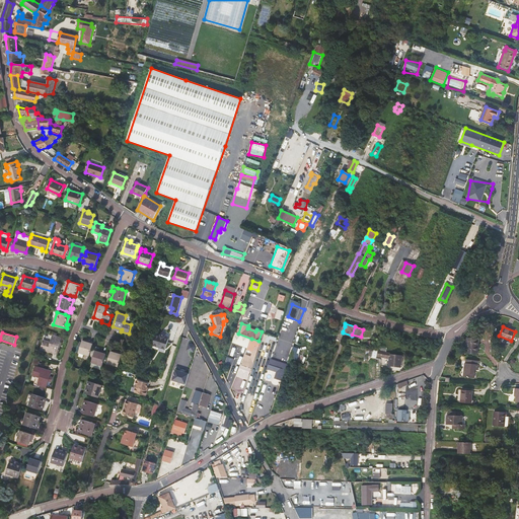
[(160,336),(156,335),(153,345),(166,349),(169,338),(165,337),(165,336),(160,334),(160,336)]
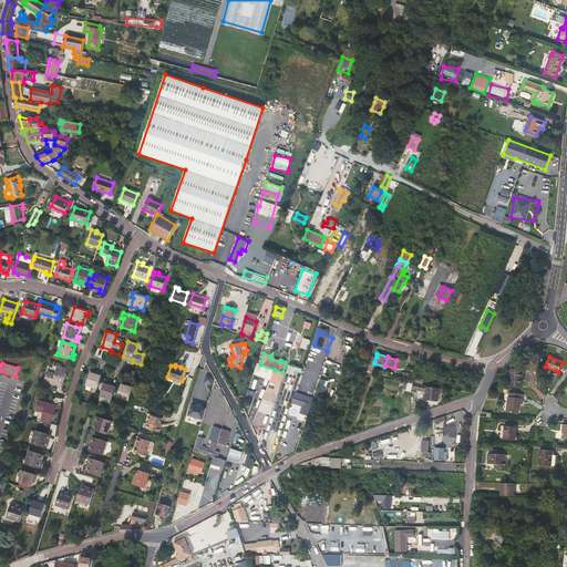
[(53,381),(62,384),(66,369),(57,366),(54,373),(47,371),(43,381),(52,383),(53,381)]
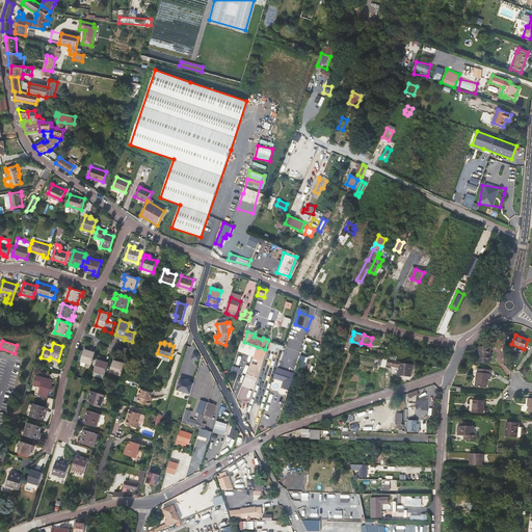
[(490,352),(490,347),(479,346),(478,362),(489,363),(489,357),(489,352),(490,352)]
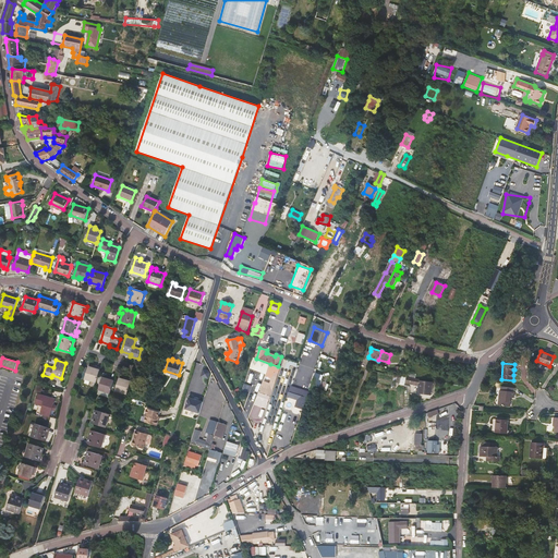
[(271,396),(277,379),(281,367),(278,366),(270,364),(266,375),(273,377),(270,384),(264,381),(261,392),(271,396)]
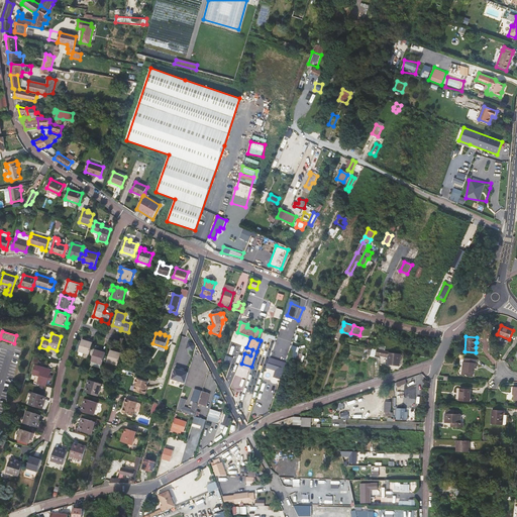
[(93,341),(90,340),(89,342),(87,341),(82,340),(79,351),(89,354),(93,341)]
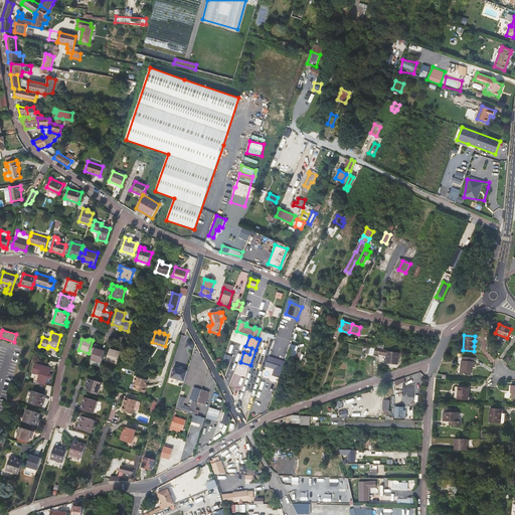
[(194,344),(193,342),(188,340),(186,347),(193,349),(194,344)]
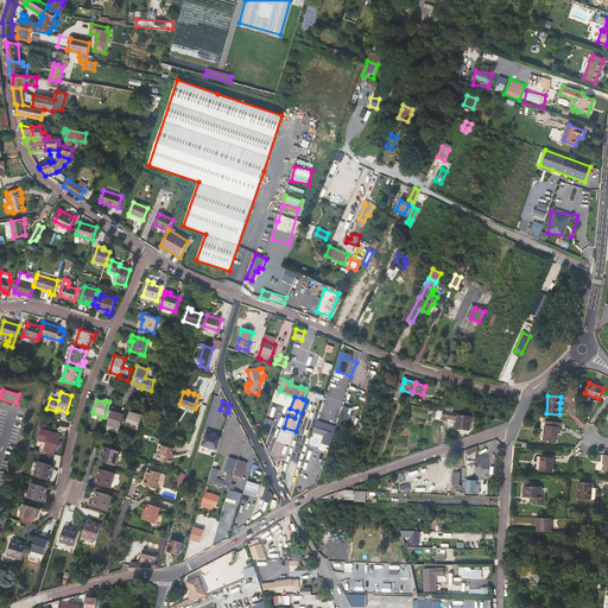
[(348,416),(349,412),(350,409),(344,406),(341,418),(343,419),(347,420),(348,416)]
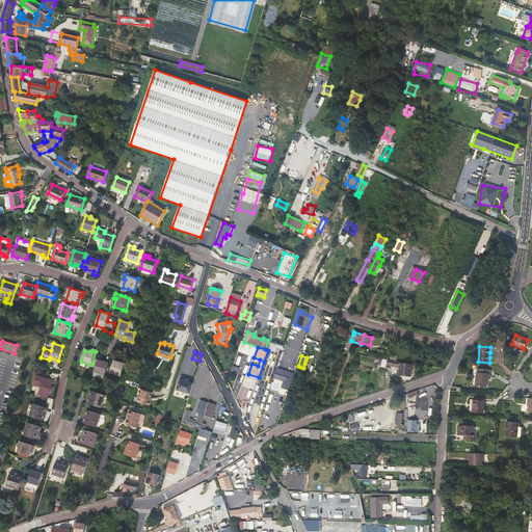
[(388,358),(387,368),(391,368),(391,367),(400,368),(399,375),(411,376),(413,364),(400,363),(400,362),(396,361),(388,358)]
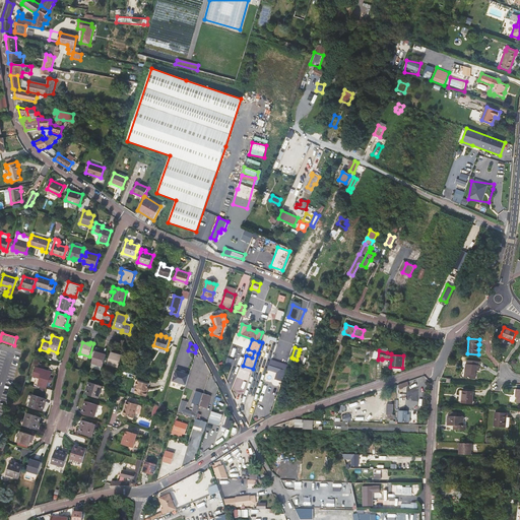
[(102,353),(100,353),(95,351),(92,364),(103,367),(107,353),(102,351),(102,353)]
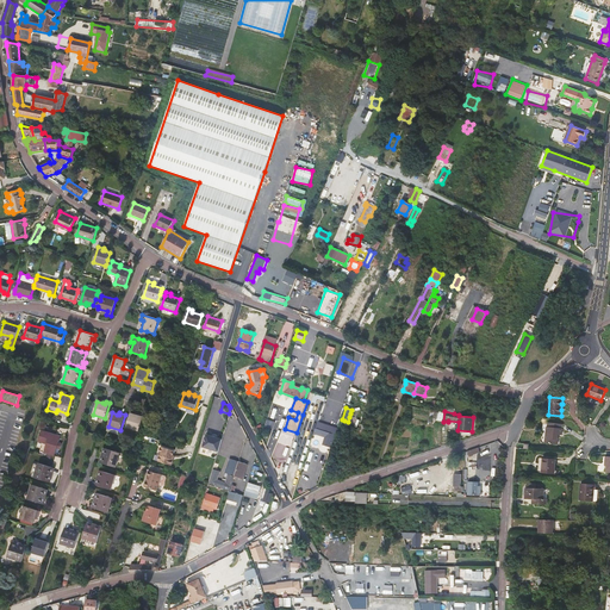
[(137,416),(135,415),(130,414),(126,428),(139,431),(143,416),(138,414),(137,416)]
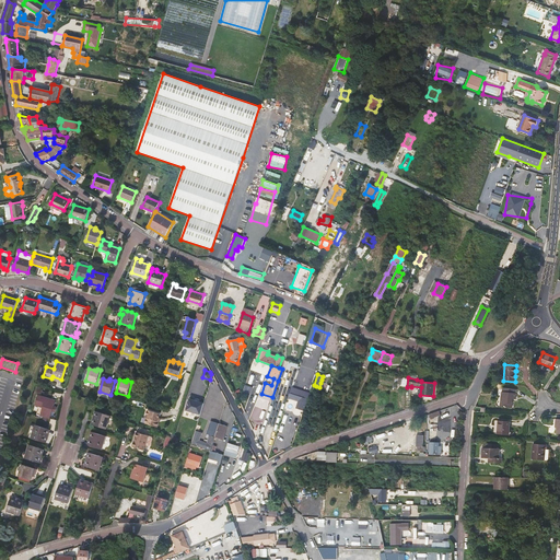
[(246,385),(244,393),(251,395),(253,387),(246,385)]
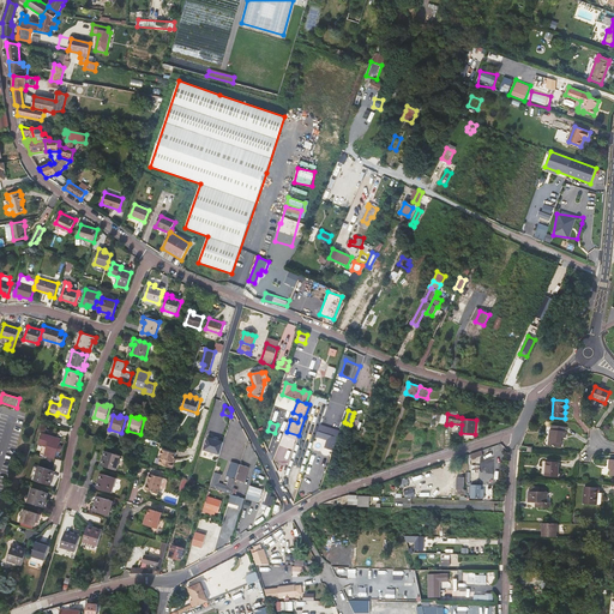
[(317,437),(327,439),(325,447),(335,450),(341,429),(320,423),(317,437)]
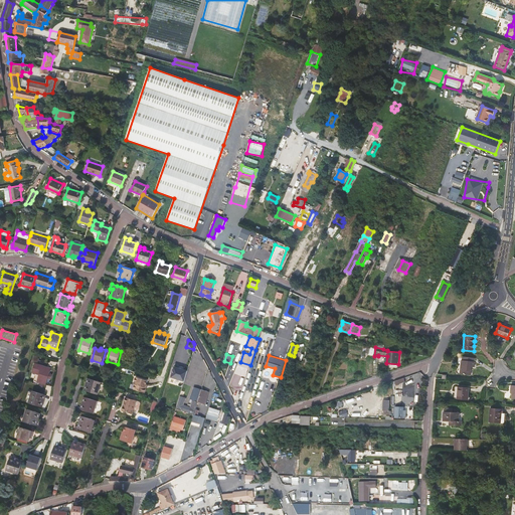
[(475,362),(475,358),(463,356),(463,360),(462,360),(460,373),(471,375),(472,366),(474,367),(475,362)]
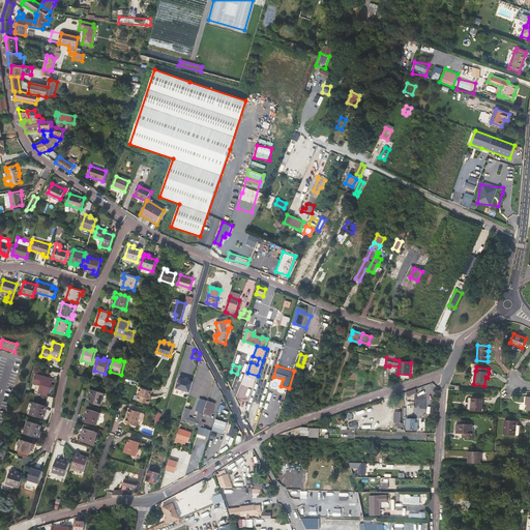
[(319,370),(315,369),(310,383),(314,385),(319,370)]
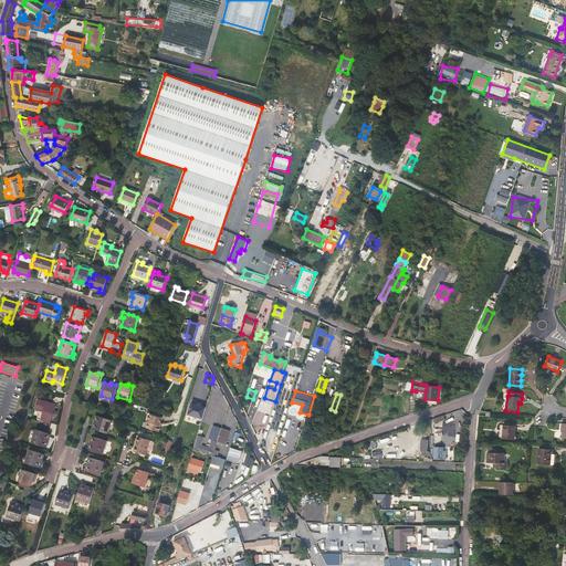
[(45,405),(46,402),(38,399),(35,409),(43,411),(41,420),(51,422),(52,416),(56,417),(59,412),(54,410),(55,407),(45,405)]
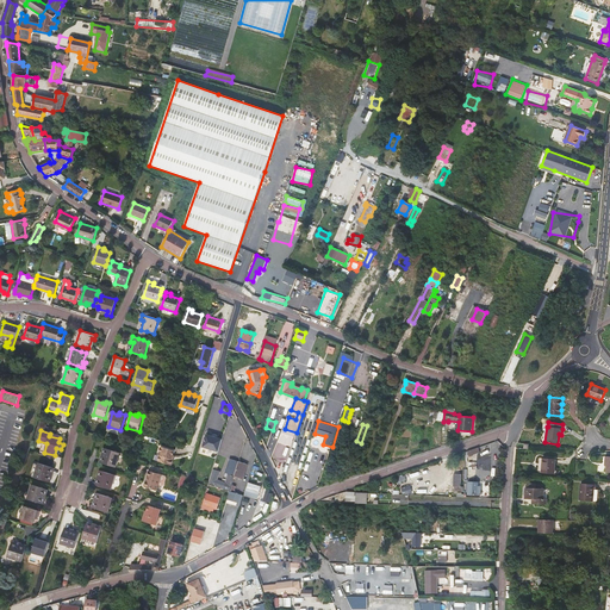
[(223,439),(207,434),(204,447),(219,452),(223,439)]
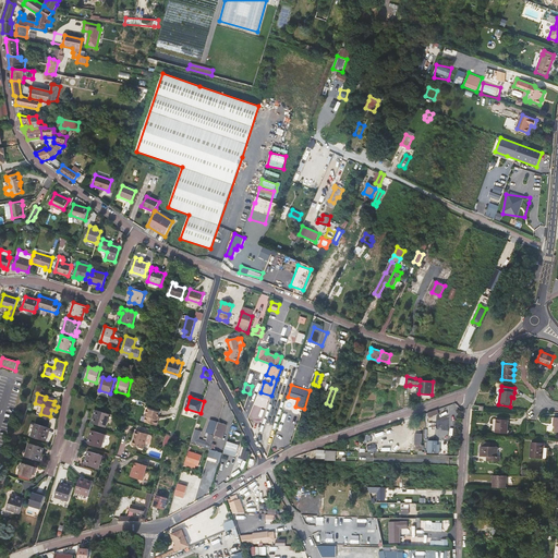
[(160,411),(148,408),(146,415),(147,416),(145,422),(158,425),(160,416),(159,416),(160,411)]
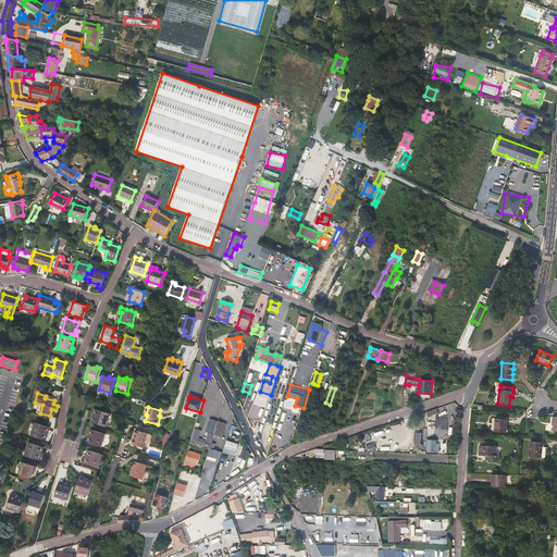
[(95,409),(94,413),(96,415),(94,423),(106,426),(110,413),(95,409)]
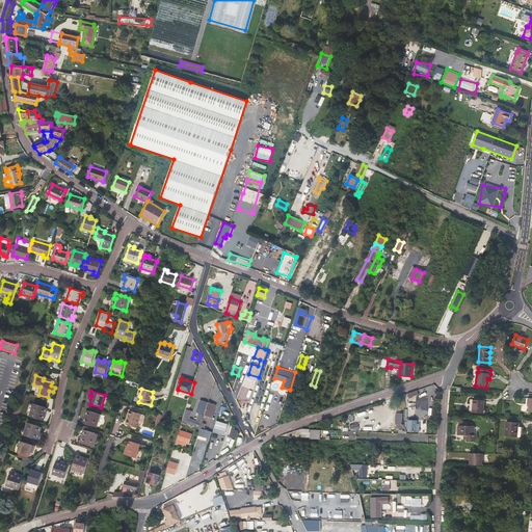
[(203,414),(207,401),(201,399),(196,411),(203,414)]
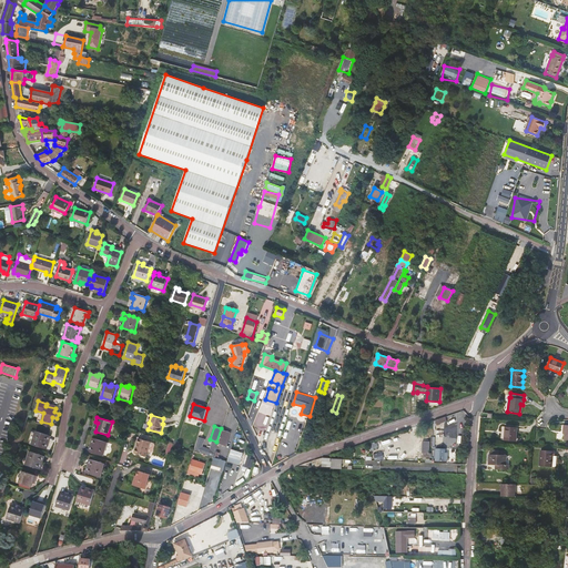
[(516,442),(517,427),(506,427),(505,433),(506,433),(505,440),(516,442)]
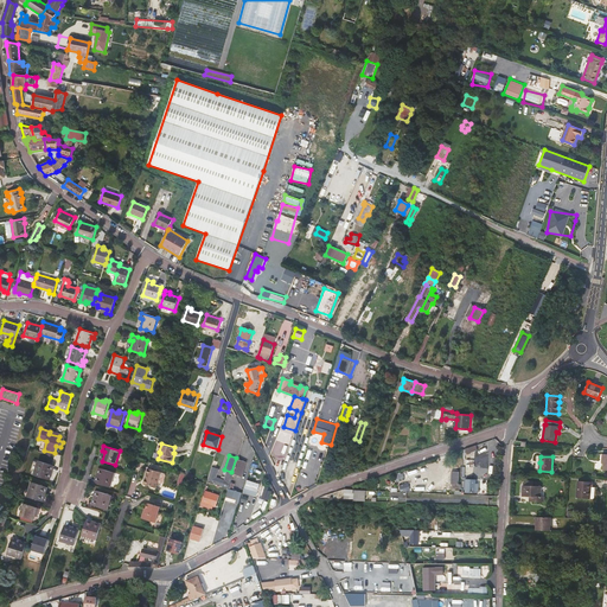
[(241,474),(246,460),(238,458),(234,473),(241,474)]
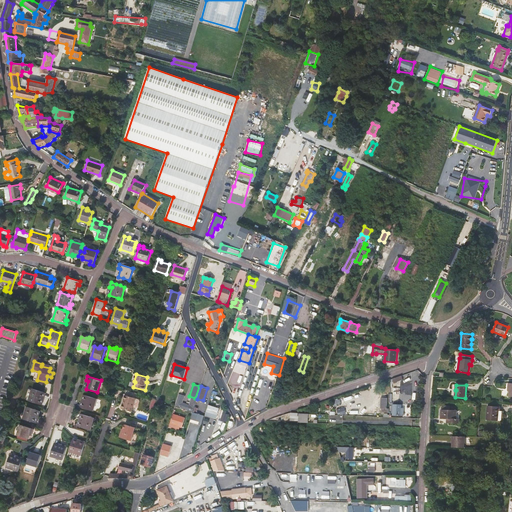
[(42,405),(43,401),(41,400),(44,392),(32,389),(29,401),(42,405)]
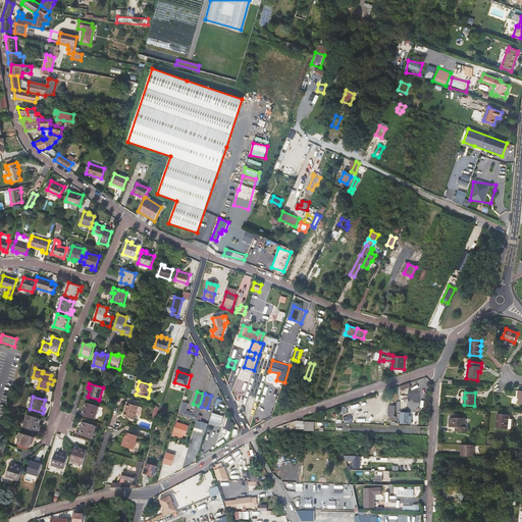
[(183,402),(181,405),(179,413),(178,414),(185,416),(197,420),(197,418),(198,416),(199,414),(201,408),(196,406),(194,413),(187,410),(188,406),(189,404),(183,402)]
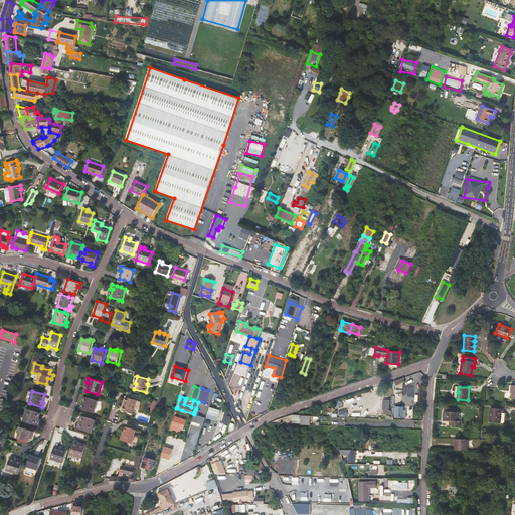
[(84,402),(82,410),(94,413),(98,401),(83,397),(82,401),(84,402)]
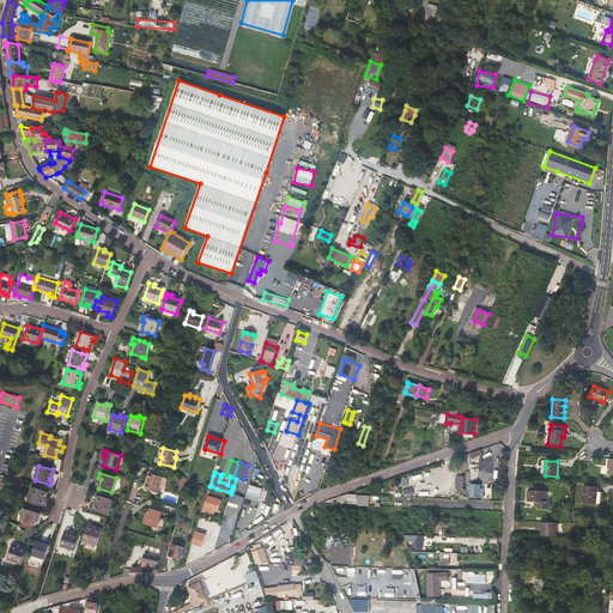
[(164,477),(150,473),(150,478),(149,478),(146,489),(159,492),(161,486),(164,487),(165,486),(168,479),(167,478),(164,477)]
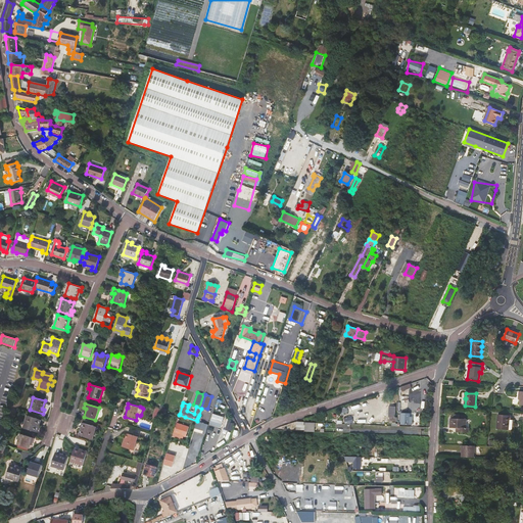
[(412,423),(412,418),(410,418),(410,415),(410,413),(401,413),(401,422),(412,423)]
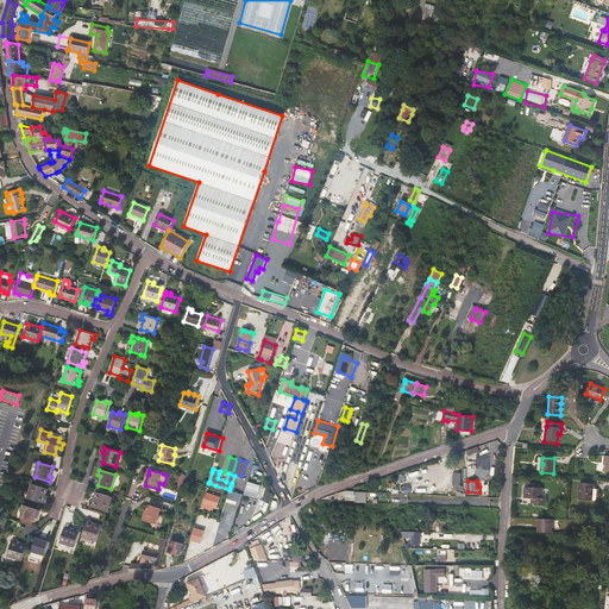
[(256,497),(258,483),(248,482),(245,495),(256,497)]
